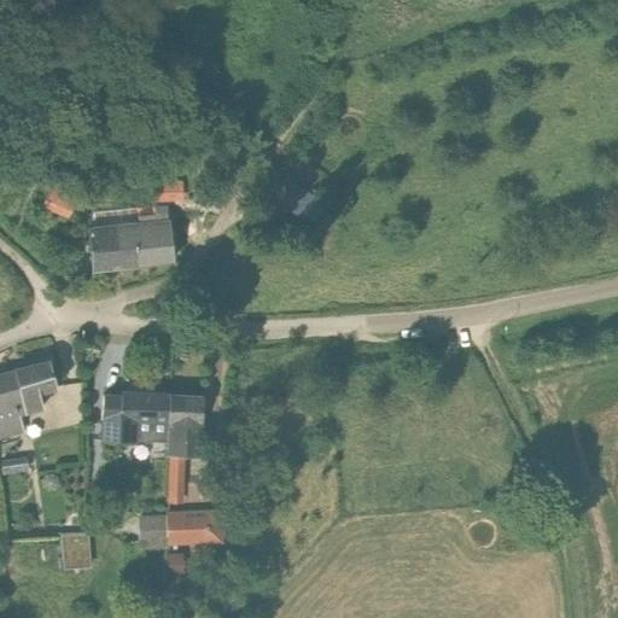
[(264,188),(314,219),(325,203),(275,173),(264,188)]
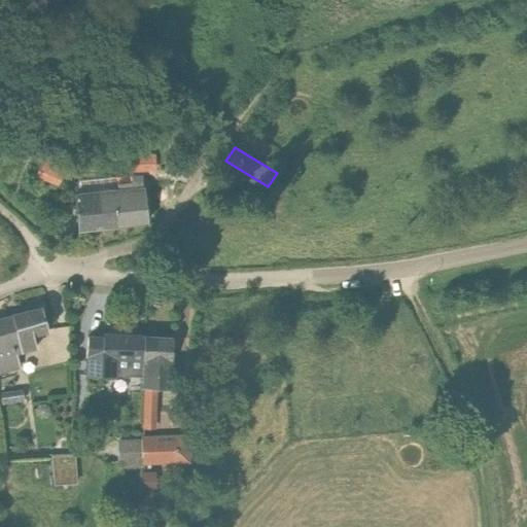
[(131,155),(131,171),(154,170),(153,154),(131,155)]
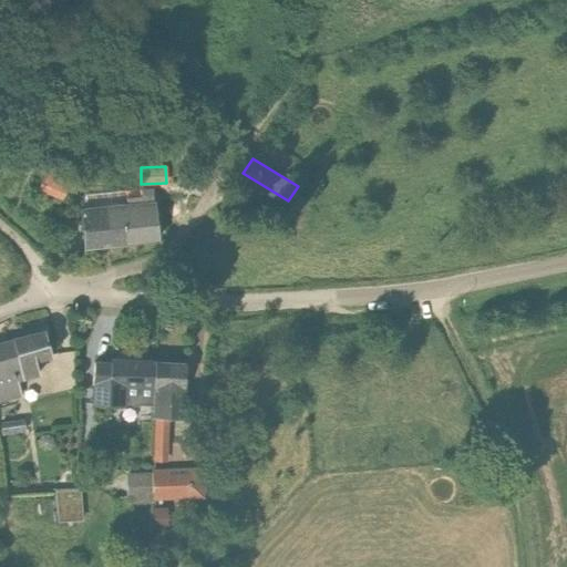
[(38,191),(62,200),(72,177),(48,167),(38,191)]
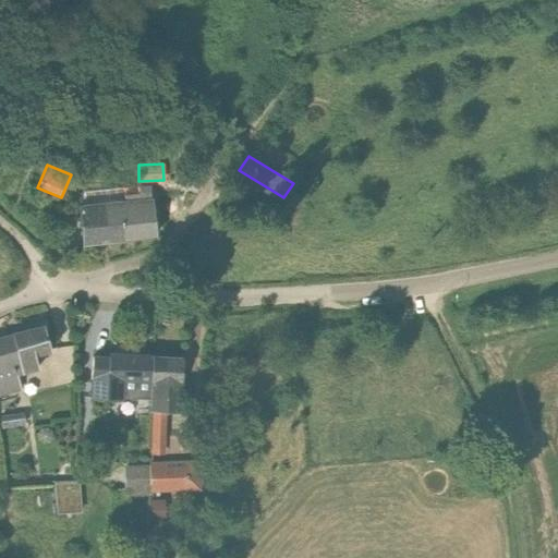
[(137,186),(140,201),(153,198),(150,185),(137,186)]
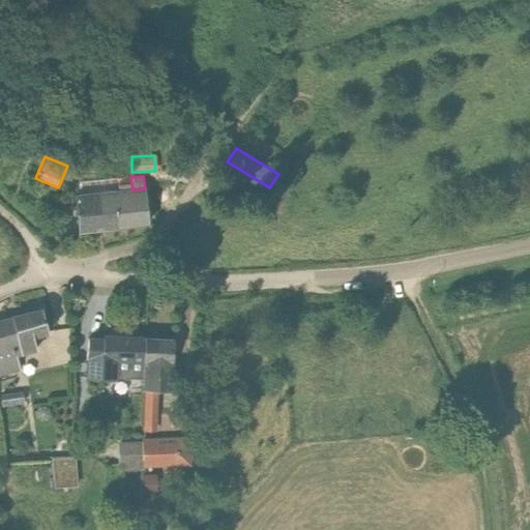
[(148,223),(145,188),(133,190),(118,192),(75,197),(78,231),(148,223)]
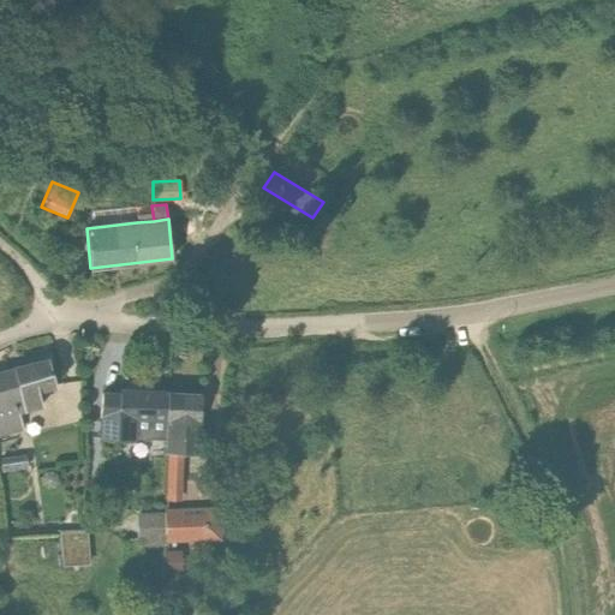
[(55,388),(54,383),(48,360),(16,369),(0,372),(0,435),(23,430),(18,411),(45,405),(41,392),(55,388)]
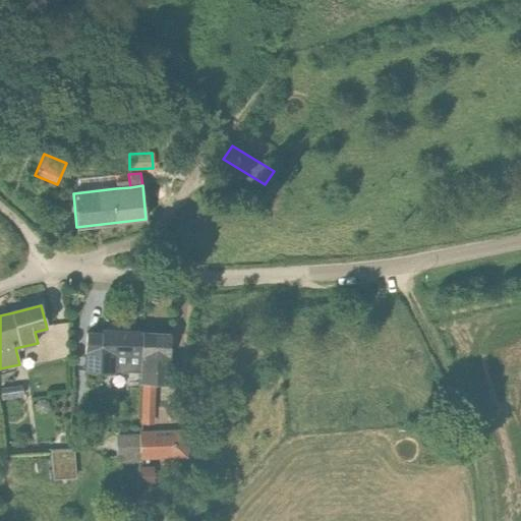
[(116,371),(117,354),(142,355),(142,354),(142,353),(143,333),(102,331),(102,334),(87,333),(85,370),(116,371)]
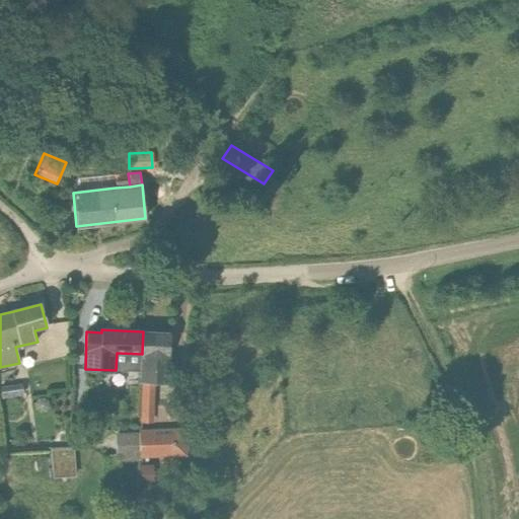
[(142,352),(142,353),(142,354),(140,423),(153,423),(154,383),(169,383),(169,355),(169,354),(170,332),(143,331),(142,352)]
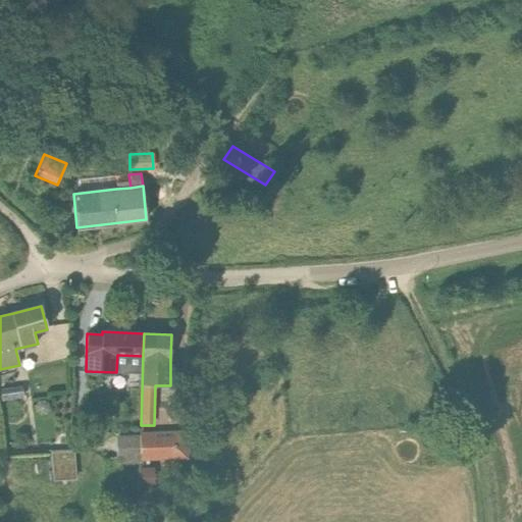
[(2,401),(23,398),(22,386),(0,389),(2,401)]
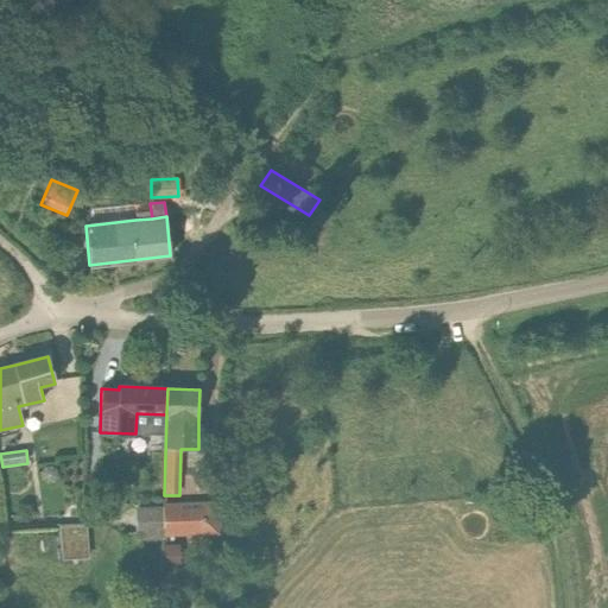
[(219,534),(217,500),(162,502),(162,507),(135,508),(135,533),(139,533),(139,539),(164,538),(164,536),(219,534)]
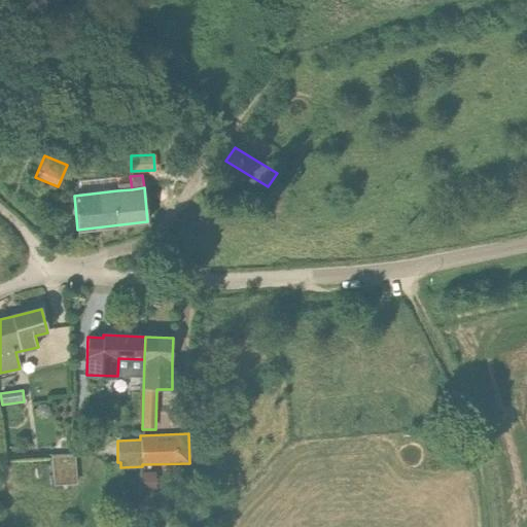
[(74,453),(51,455),(54,486),(76,484),(74,453)]
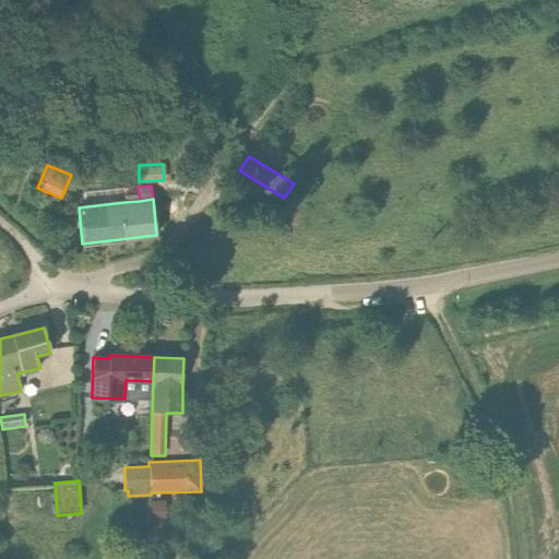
[(166,521),(166,500),(151,500),(151,521),(166,521)]
